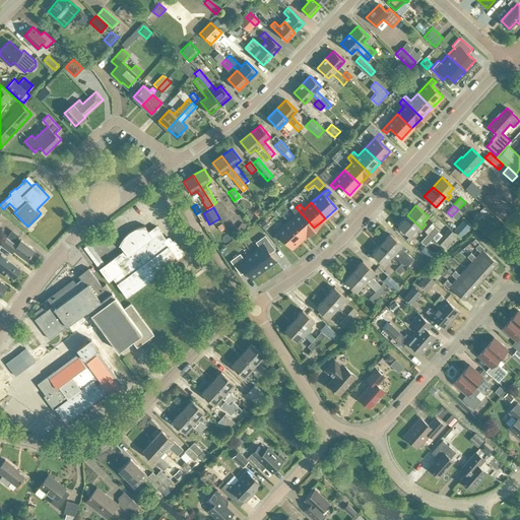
[(262,212),(258,207),(253,212),(257,217),(262,212)]
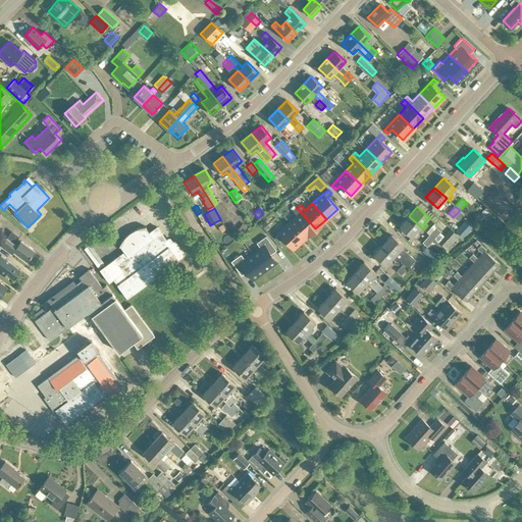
[(291,222),(304,239),(315,228),(297,208),(294,211),(298,216),(291,222)]
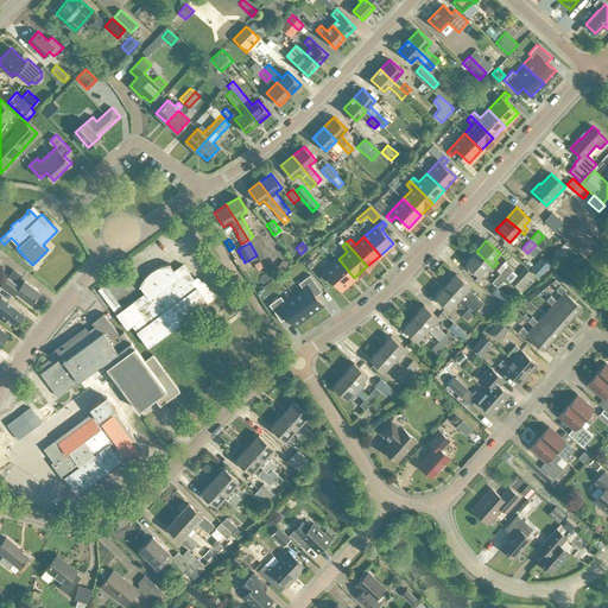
[(479,276),(489,264),(476,252),(466,263),(479,276)]
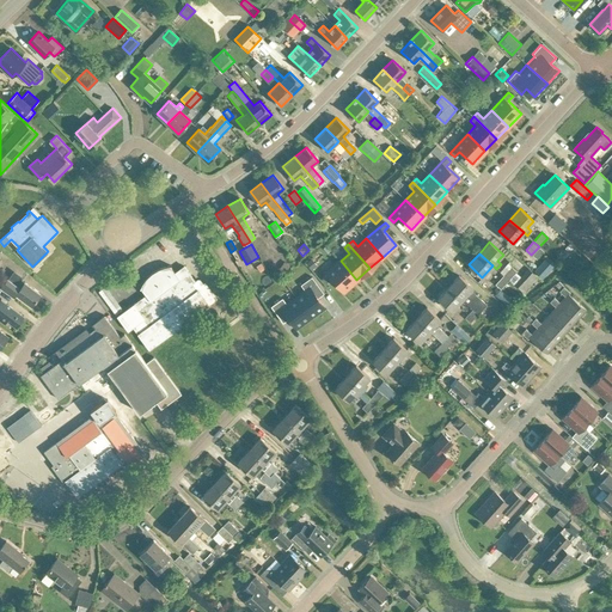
[(291,265),(285,261),(280,268),(286,273),(291,265)]
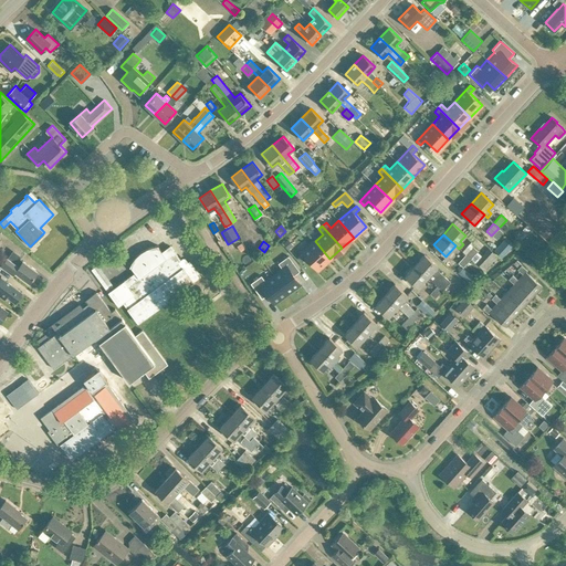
[(315,241),(297,257),(302,261),(306,257),(317,270),(329,259),(315,241)]
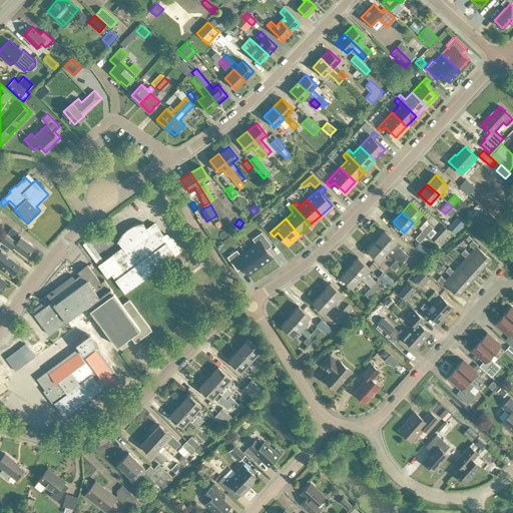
[(455,233),(459,228),(452,221),(447,226),(455,233)]
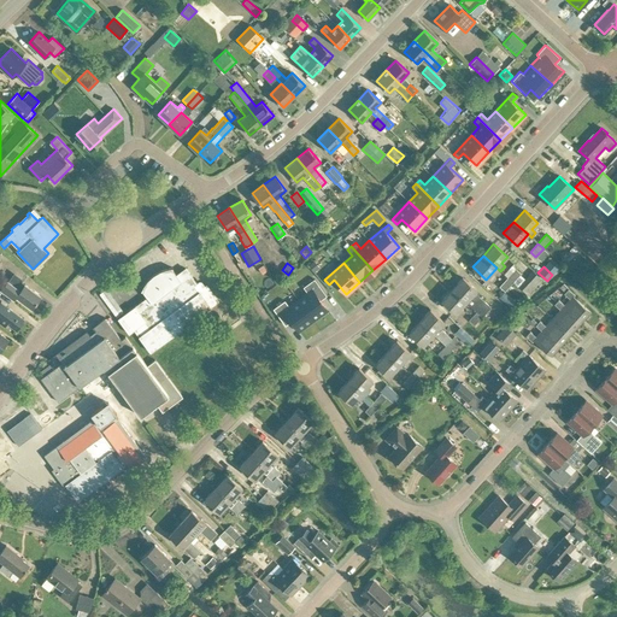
[(176,275),(171,269),(172,268),(166,269),(160,271),(153,275),(147,280),(144,286),(141,291),(142,291),(147,297),(118,318),(129,334),(134,329),(139,336),(151,352),(211,307),(211,306),(218,300),(206,283),(203,287),(201,288),(198,282),(197,283),(186,268),(176,275)]
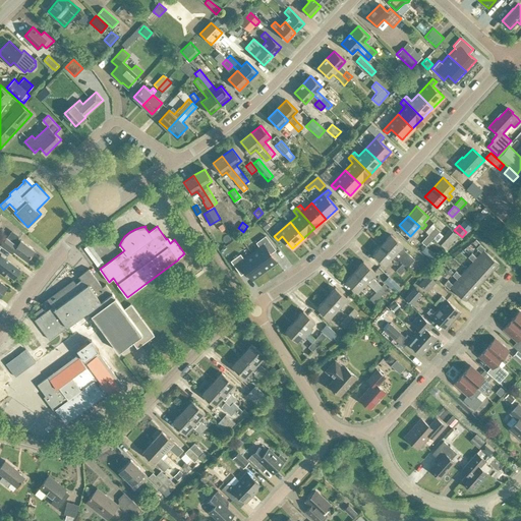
[(428,234),(432,238),(440,231),(436,227),(428,234)]
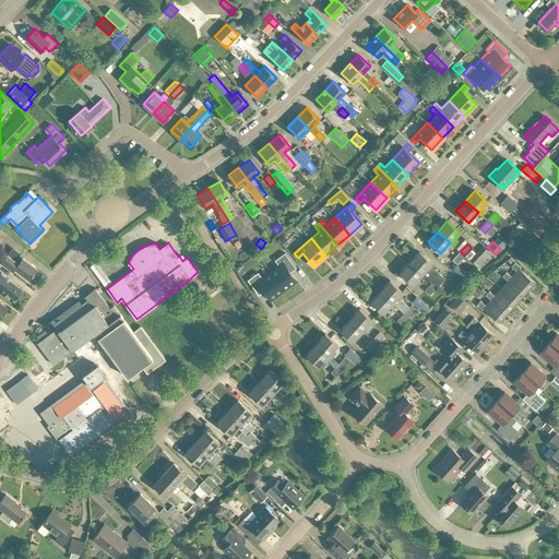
[(478,266),(490,252),(483,245),(475,252),(470,259),(478,266)]
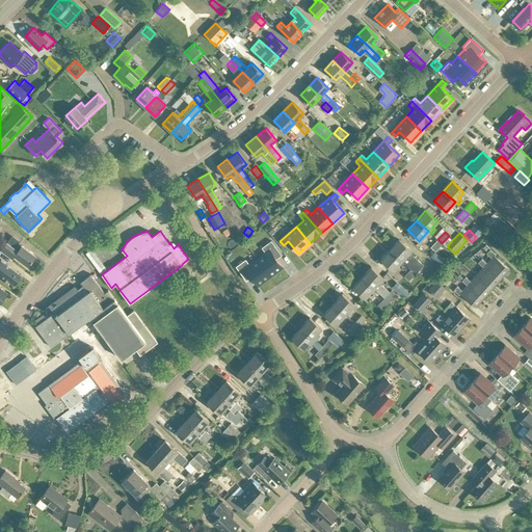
[(19,243),(19,240),(12,235),(7,242),(6,241),(0,248),(12,259),(15,256),(27,266),(35,255),(21,244),(21,245),(19,243)]
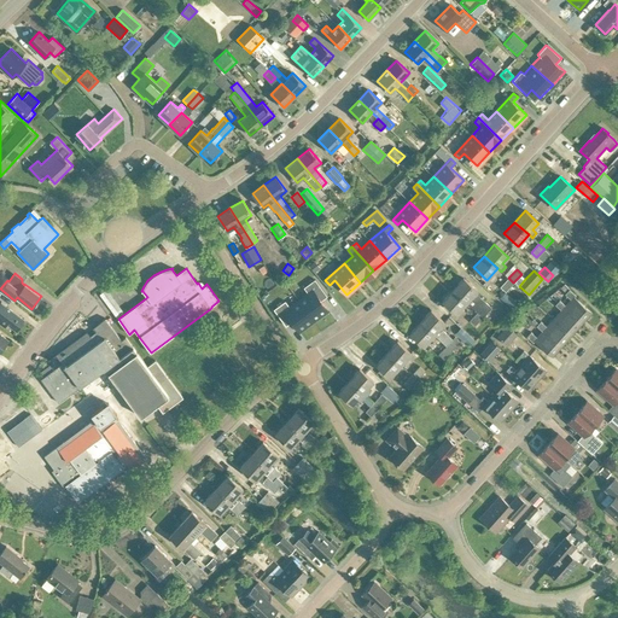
[(477,312),(483,316),(491,308),(476,292),(477,291),(464,278),(453,290),(466,302),(477,312)]
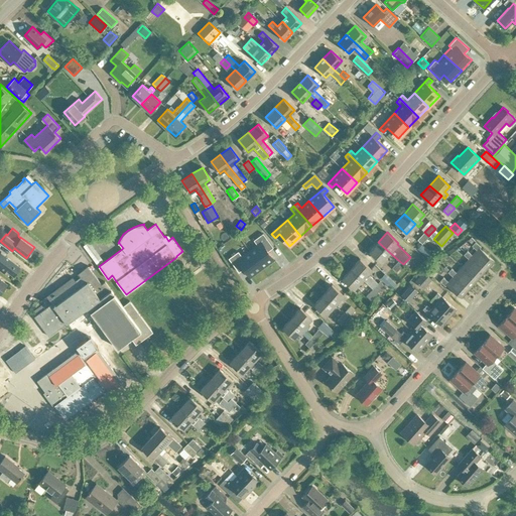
[(422,243),(428,236),(424,232),(417,239),(422,243)]
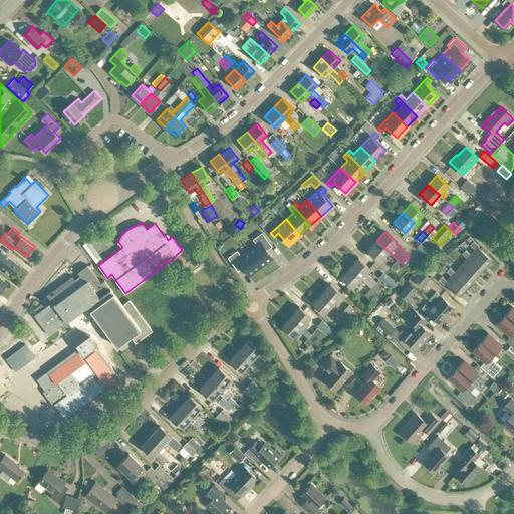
[(246,247),(259,266),(271,257),(266,249),(271,245),(261,232),(252,238),(254,241),(246,247)]
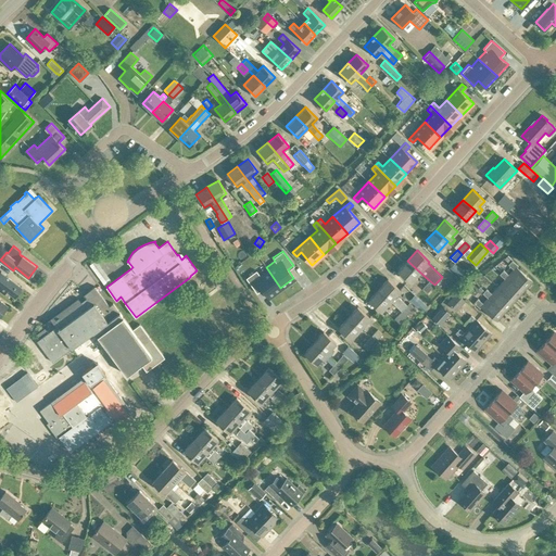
[(507,276),(523,291),(532,281),(516,267),(518,265),(512,260),(508,264),(514,269),(508,275),(507,276)]
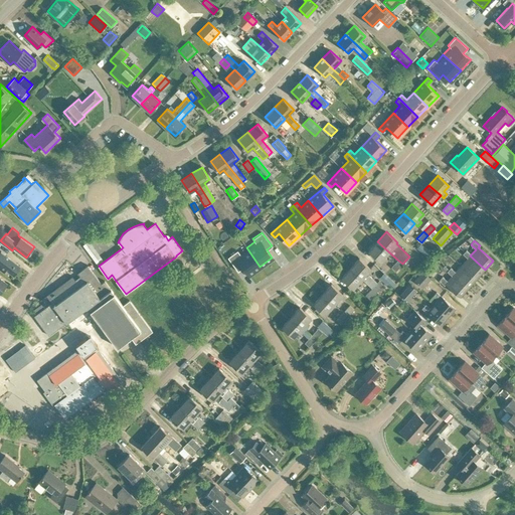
[(368,250),(380,262),(388,251),(377,241),(368,250)]
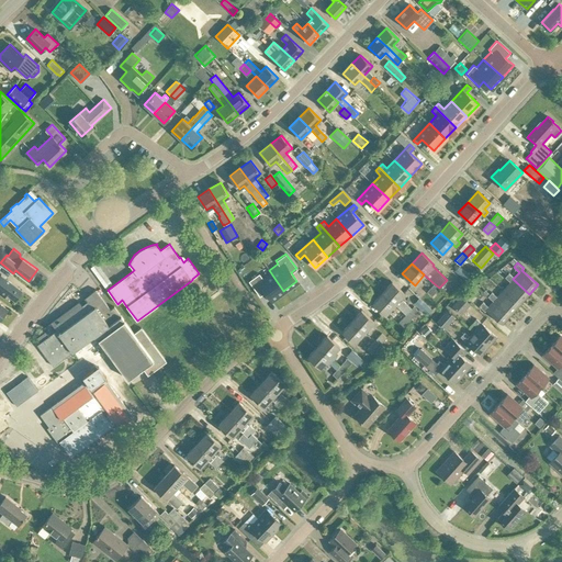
[(463,280),(468,274),(459,266),(453,271),(463,280)]
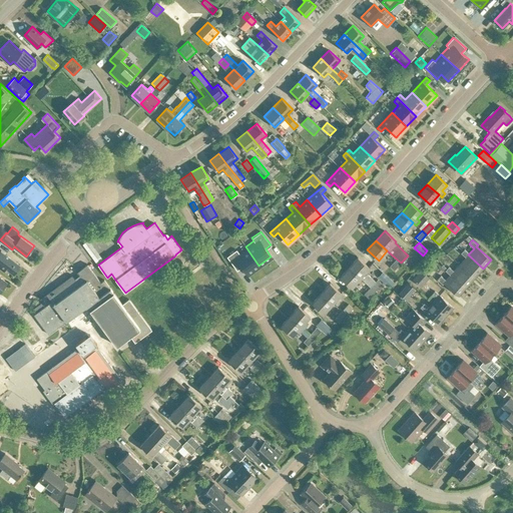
[(246,275),(259,266),(245,246),(237,251),(235,249),(226,255),(235,270),(240,266),(246,275)]
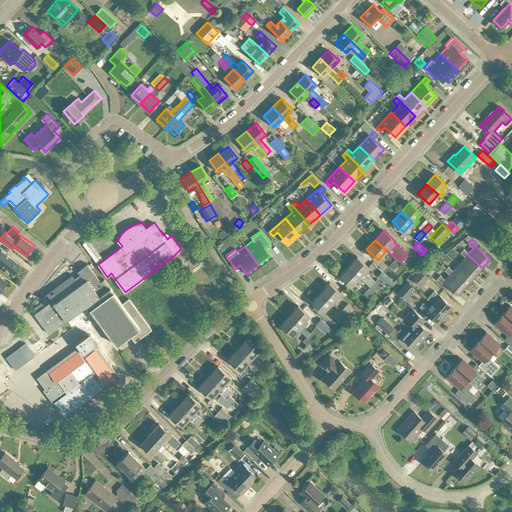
[(467,254),(468,253),(463,248),(460,252),(465,257),(459,264),(474,277),(482,268),(467,254)]
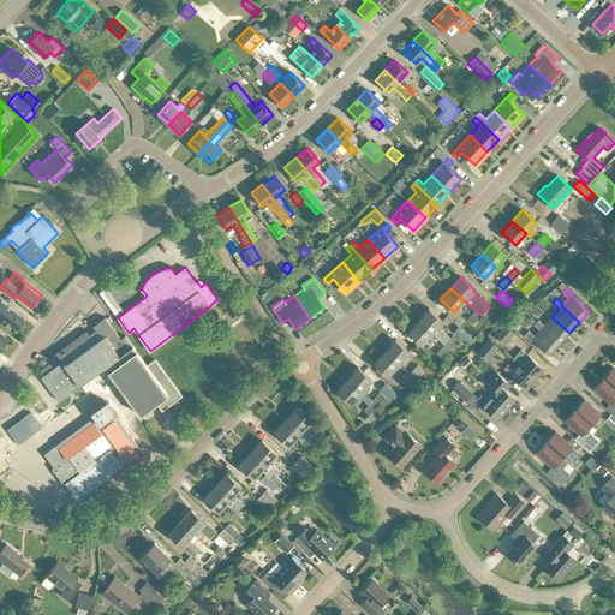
[(25,317),(1,299),(0,300),(0,322),(5,326),(7,322),(16,329),(25,317)]
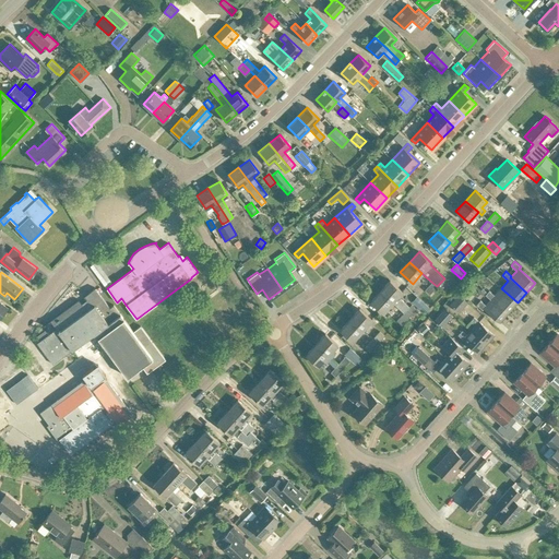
[(404,312),(408,317),(416,309),(412,305),(409,307),(400,298),(399,300),(396,298),(402,292),(390,281),(380,290),(392,302),(404,312)]
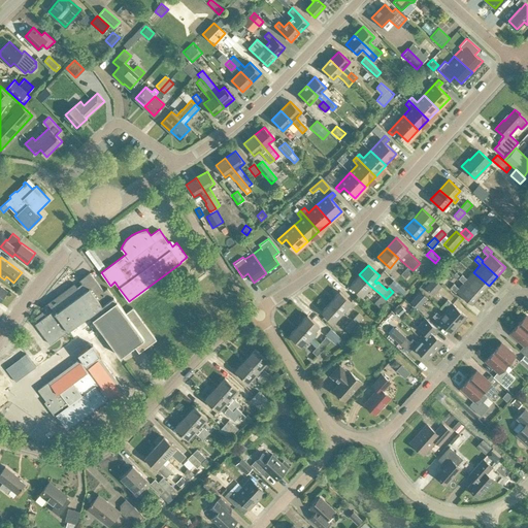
[(405,278),(413,270),(407,266),(401,274),(405,278)]
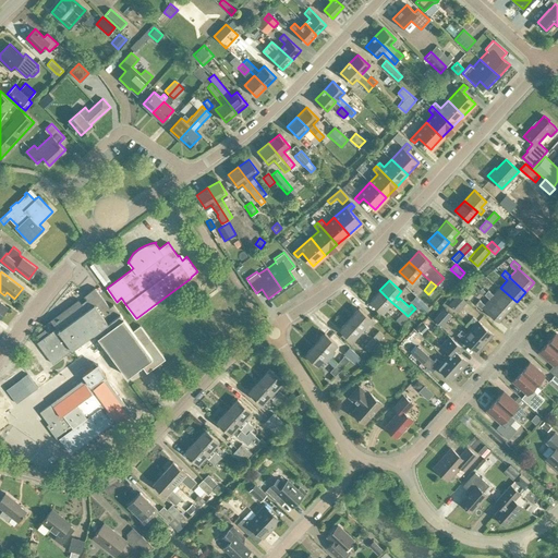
[(76,306),(74,303),(49,319),(56,329),(37,343),(52,364),(94,335),(98,337),(126,376),(142,365),(147,372),(166,359),(141,325),(133,330),(113,304),(109,307),(95,288),(85,295),(87,299),(76,306)]
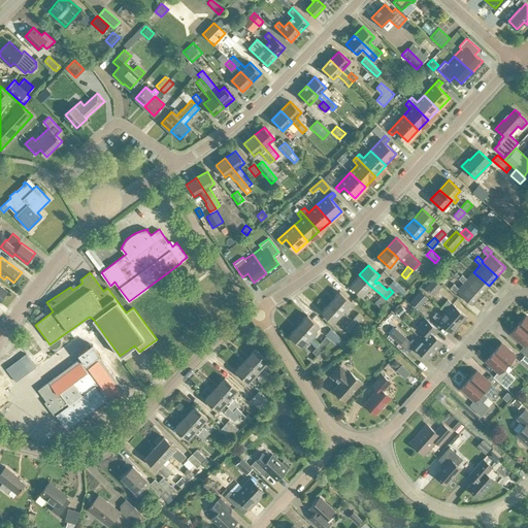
[(481,295),(489,286),(473,272),(467,278),(462,274),(458,278),(463,283),(465,282),(481,295)]
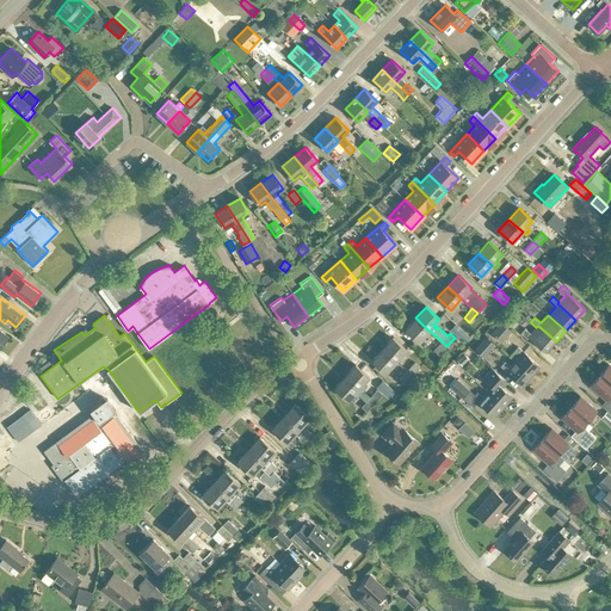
[(419,341),(429,331),(415,318),(405,329),(419,341)]
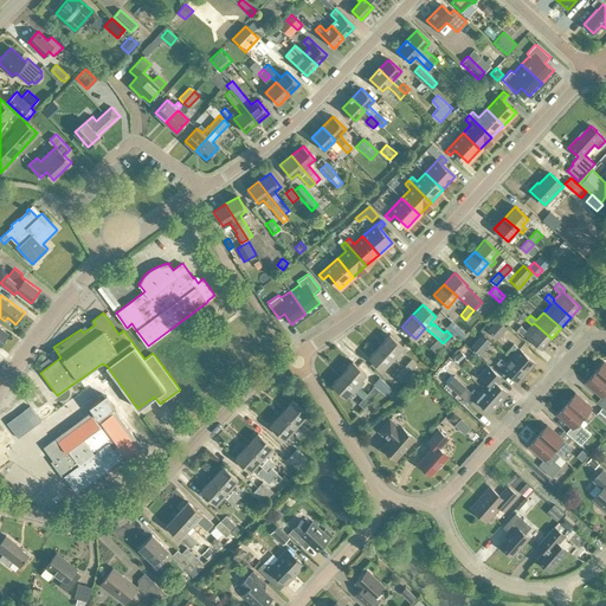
[(507,328),(496,318),(487,329),(497,339),(507,328)]
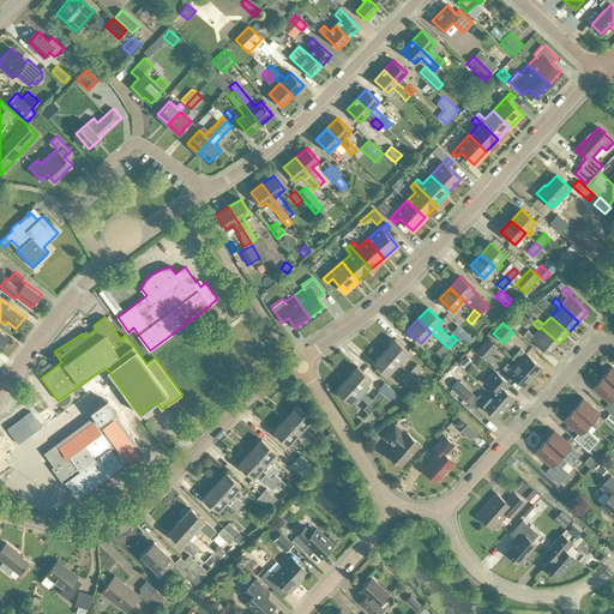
[(467,344),(471,338),(470,336),(458,325),(457,325),(452,331),(467,344)]
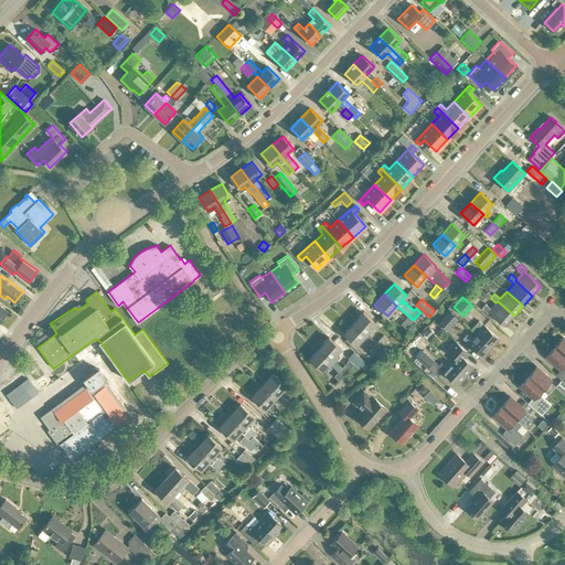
[(504,326),(514,316),(498,301),(496,302),(491,308),(486,304),(481,308),(488,313),(489,311),(504,326)]
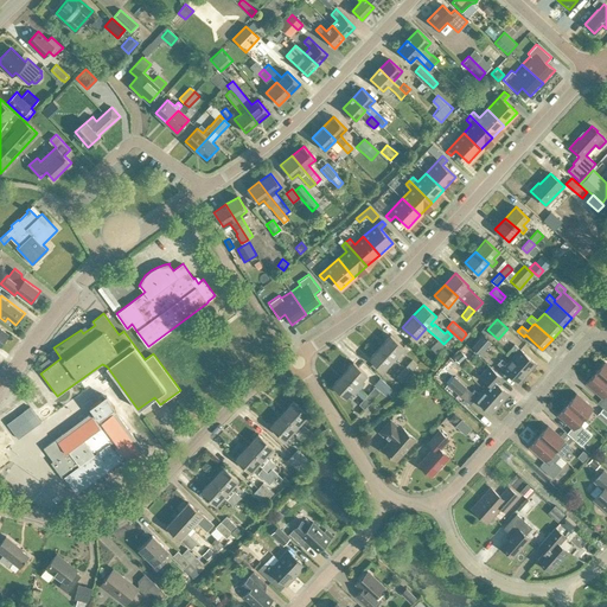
[(480,355),(492,342),(483,334),(472,347),(480,355)]
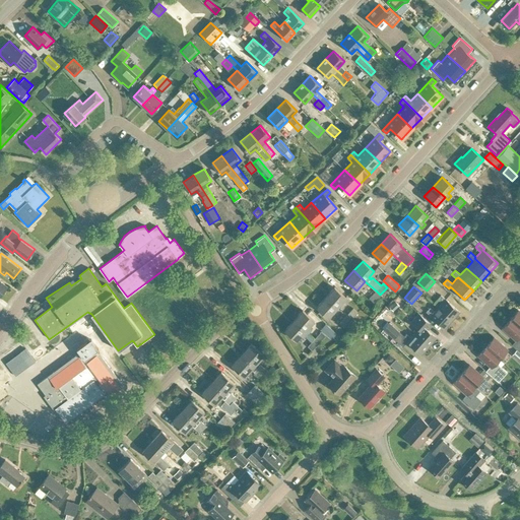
[(325,297),(337,308),(346,298),(334,287),(325,297)]
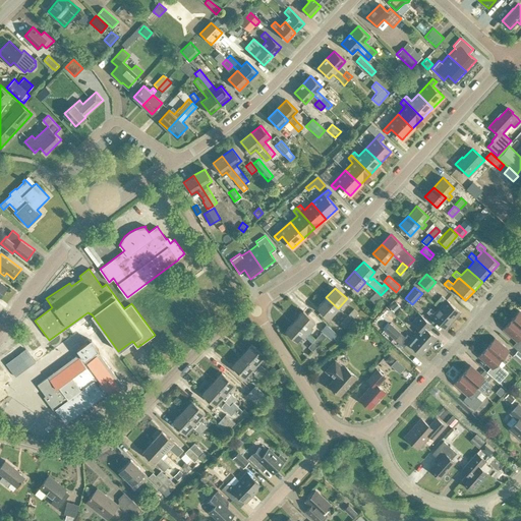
[(374,302),(381,295),(377,291),(369,298),(374,302)]
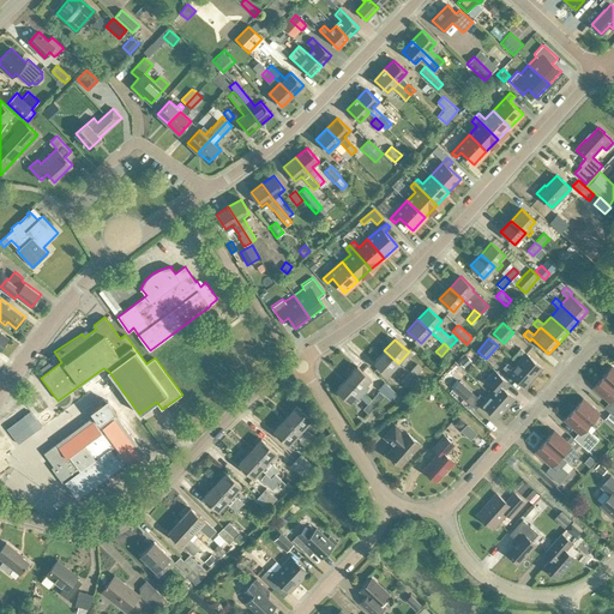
[(517,362),(534,378),(542,368),(521,348),(516,353),(522,357),(517,362)]
